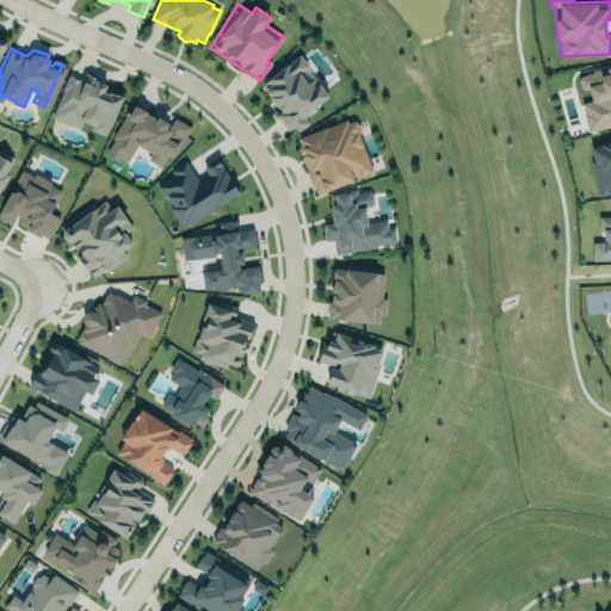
[(261,85),(271,97),(270,98),(277,107),(279,106),(282,111),(277,115),(289,130),(292,128),(297,133),(310,123),(306,117),(313,111),(312,110),(329,96),(314,78),(308,82),(300,73),(309,66),(301,55),(289,65),(288,63),(261,85)]
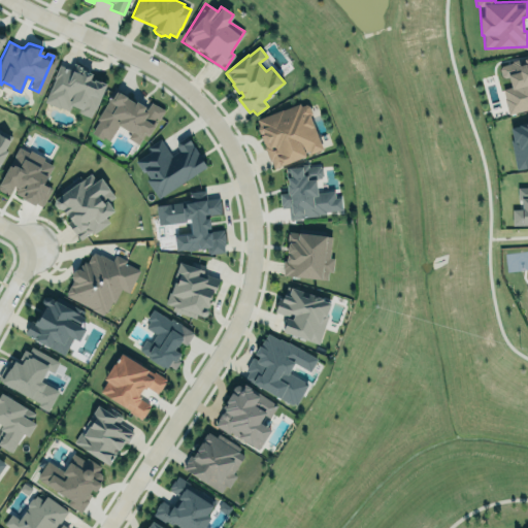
[(508,114),(527,108),(527,57),(498,64),(502,78),(507,77),(510,87),(502,89),(508,114)]
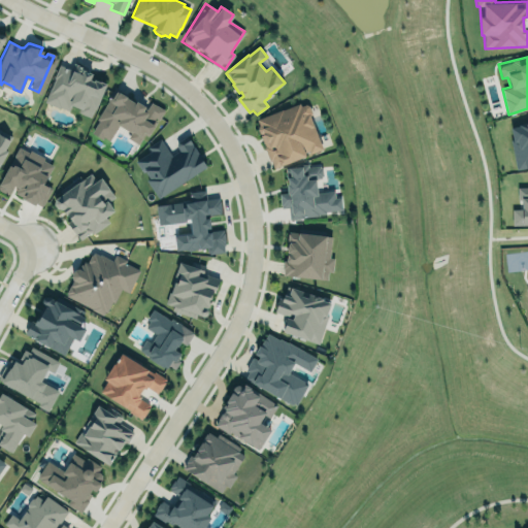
[(106,83),(91,118),(78,112),(80,108),(72,105),(69,110),(45,101),(60,64),(73,70),(76,63),(88,68),(87,71),(93,73),(91,77),(106,83)]
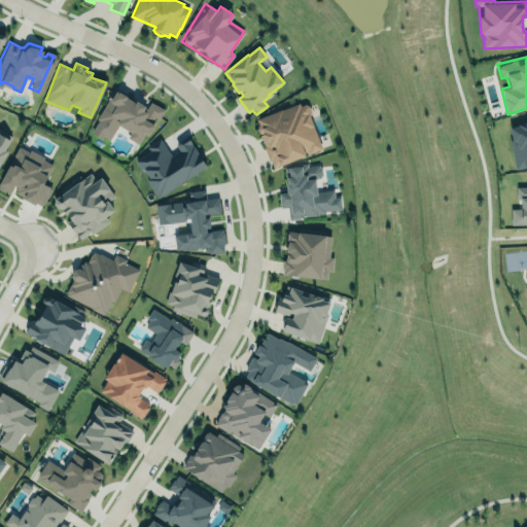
[(118,126),(110,140),(104,136),(103,138),(93,132),(100,119),(98,118),(109,101),(110,102),(116,91),(133,101),(136,101),(145,106),(145,107),(147,108),(150,102),(164,109),(159,118),(156,117),(155,119),(156,120),(154,125),(154,127),(148,137),(144,134),(138,144),(127,138),(130,133),(118,126)]
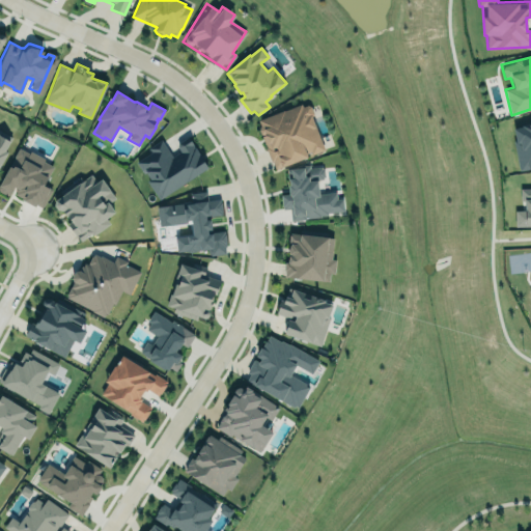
[(259,119),(302,104),(303,107),(308,104),(311,106),(314,112),(312,116),(325,149),(312,154),(311,150),(307,152),(308,157),(277,168),(274,161),(273,161),(268,149),(270,148),(267,142),(266,143),(262,136),(264,135),(261,134),(259,129),(261,127),(261,123),(259,119)]
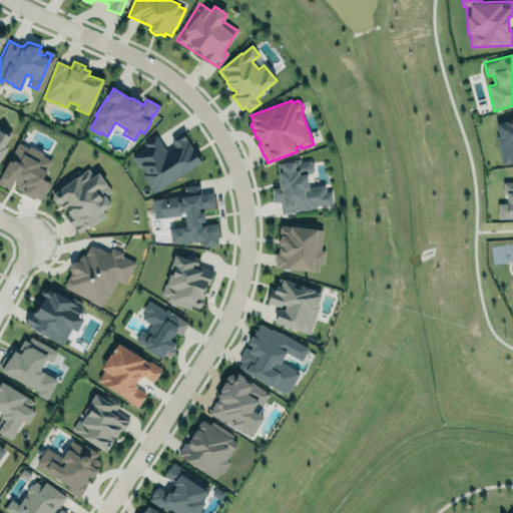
[(512,162),(512,119),(494,122),(501,164),(512,162)]
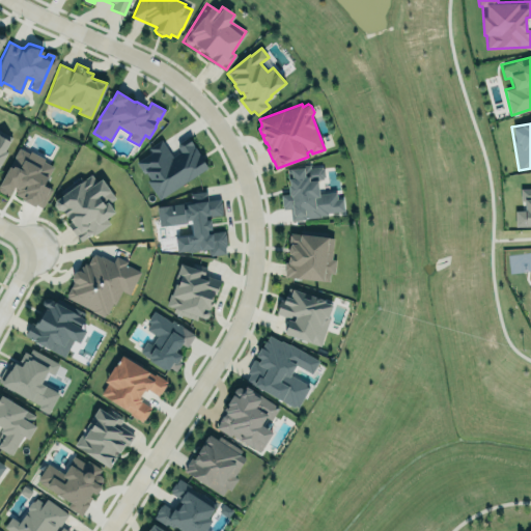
[(0,162),(8,147),(7,146),(12,137),(0,129),(0,162)]
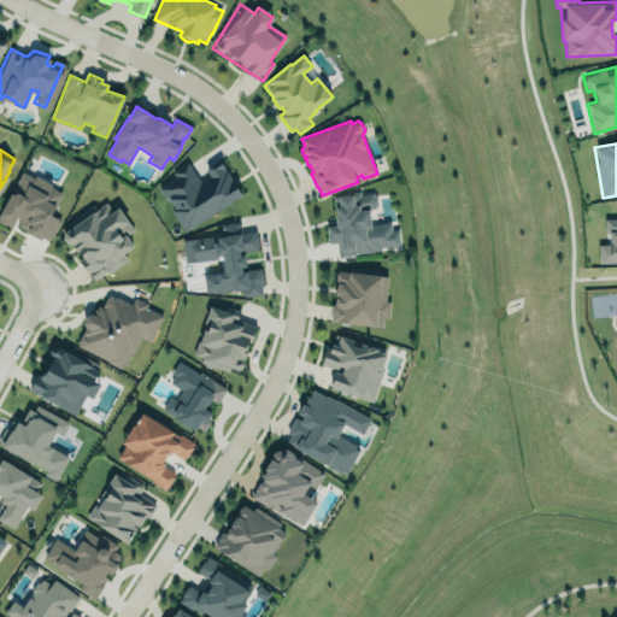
[(241,198),(219,159),(204,169),(207,176),(198,181),(189,165),(156,183),(182,230),(241,198)]
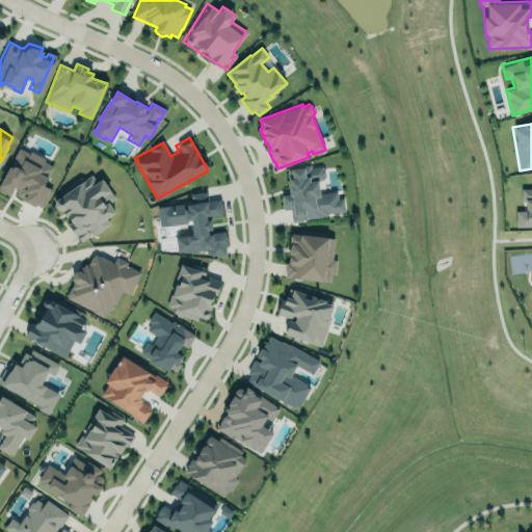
[(0,183),(0,192),(10,197),(11,194),(42,209),(52,189),(44,185),(53,164),(18,148),(0,183)]
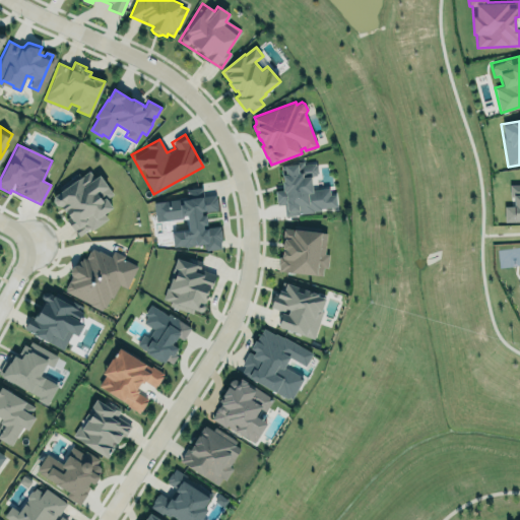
[(282,167),(283,181),(282,181),(283,190),(276,191),(277,205),(284,204),(285,216),(290,215),(290,218),(298,217),(298,215),(309,214),(309,212),(315,212),(315,210),(322,209),(321,207),(337,206),(335,195),(330,195),(329,188),(313,189),(312,176),(317,176),(317,173),(318,173),(318,166),(316,166),(316,164),(304,165),(304,161),(293,163),(293,166),(282,167)]
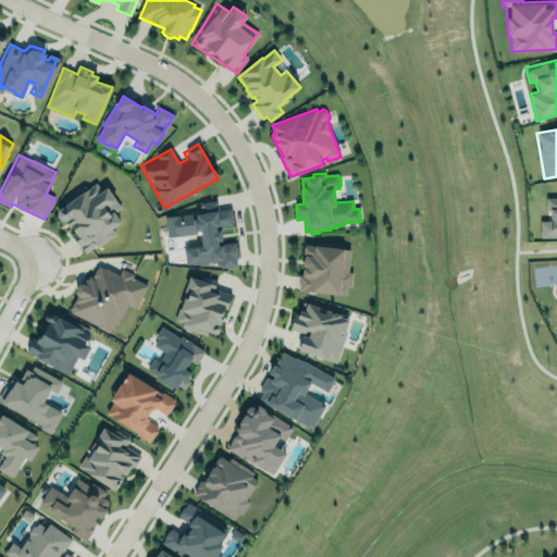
[(78,236),(66,221),(61,220),(58,217),(58,210),(66,205),(63,200),(84,186),(87,190),(96,184),(101,192),(107,187),(122,208),(114,213),(121,222),(112,229),(115,234),(98,247),(96,246),(85,252),(75,240),(81,237),(78,236)]
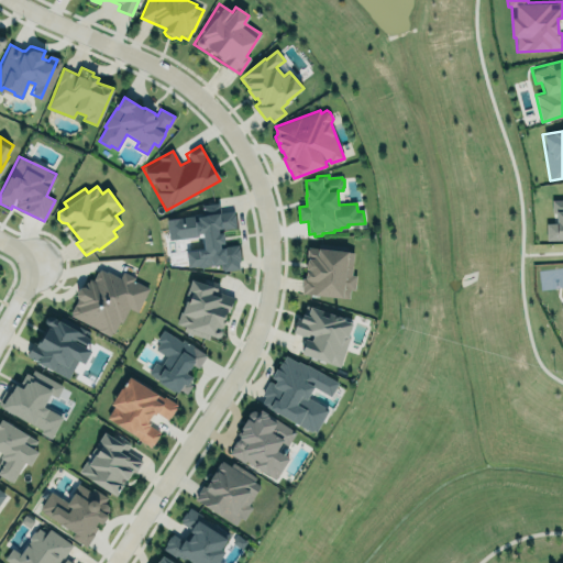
[(545,241),(562,240),(562,199),(551,199),(552,222),(545,223),(545,241)]
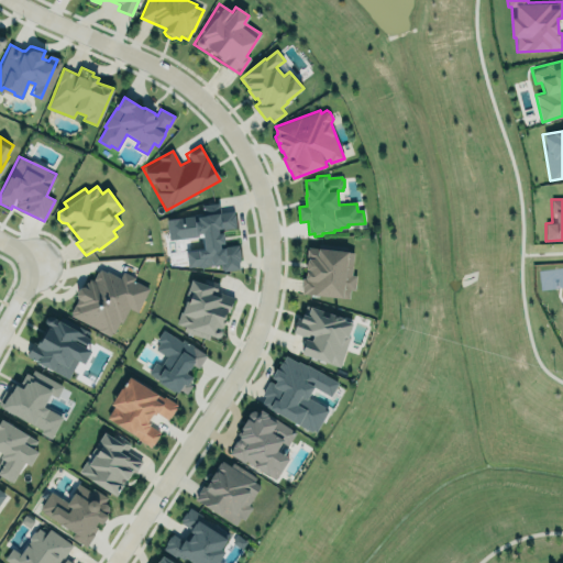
[(167,218),(203,213),(202,205),(219,202),(220,212),(233,211),(235,228),(222,229),(224,245),(239,244),(241,261),(240,262),(240,268),(224,271),(223,268),(222,268),(222,263),(208,264),(208,266),(201,267),(200,266),(199,266),(198,265),(188,266),(187,251),(205,249),(202,233),(198,233),(197,235),(169,240),(167,218)]
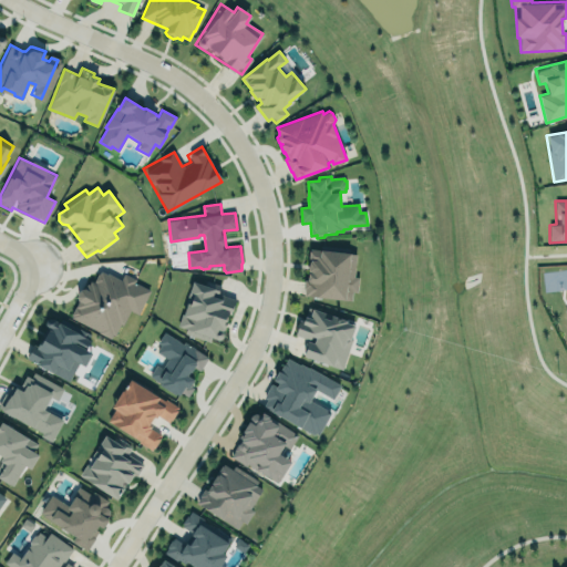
[(357,254),(354,277),(360,277),(359,292),(353,291),(353,300),(303,296),(305,279),(308,280),(310,249),(320,250),(321,245),(350,247),(349,254),(357,254)]
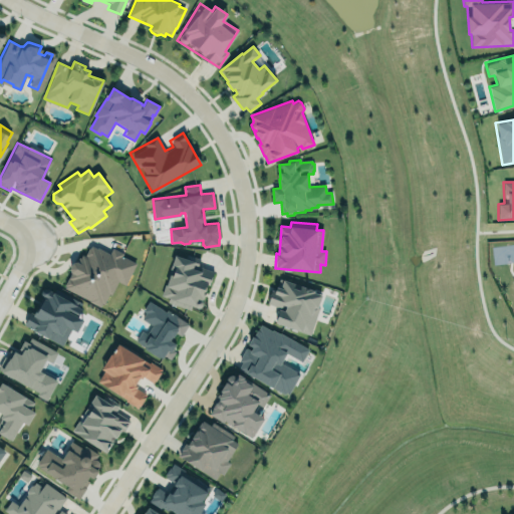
[(62,285),(102,306),(115,280),(124,284),(137,261),(119,253),(122,249),(109,242),(106,248),(90,240),(83,253),(72,258),(68,265),(70,270),(62,285)]
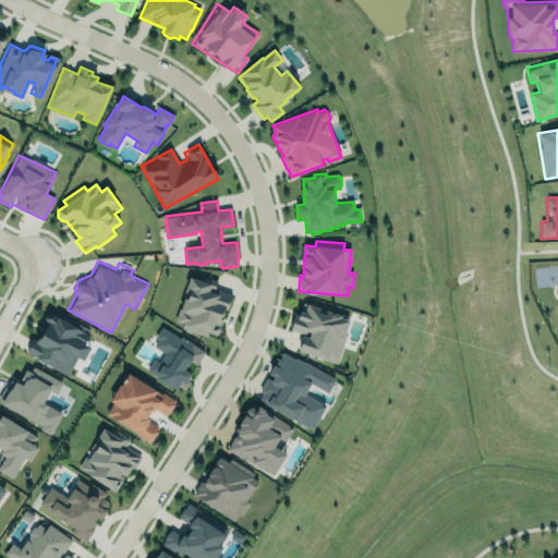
[(229,292),(214,289),(216,280),(201,276),(199,279),(187,277),(176,326),(219,336),(229,292)]
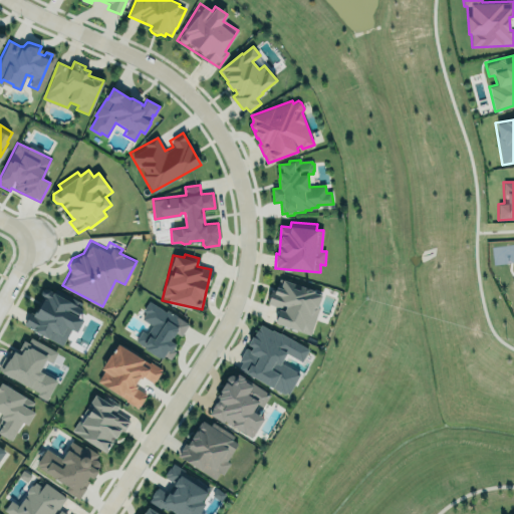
[(310,334),(322,292),(281,280),(279,289),(271,287),(267,304),(279,307),(274,323),(310,334)]
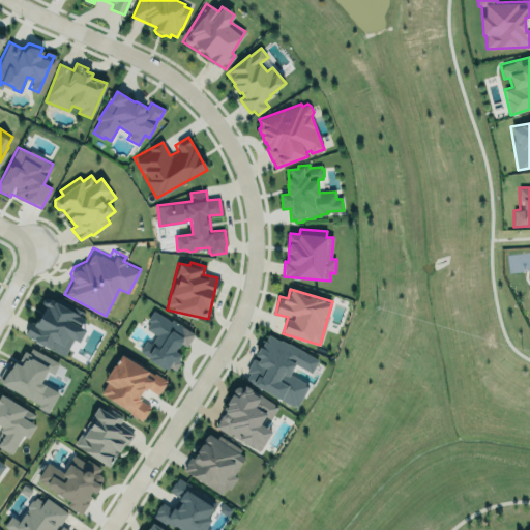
[(24,334),(35,341),(34,342),(50,349),(64,356),(74,340),(80,343),(86,329),(81,326),(86,318),(79,314),(82,311),(58,297),(56,301),(49,298),(47,297),(46,298),(43,299),(42,300),(42,301),(42,302),(45,305),(35,323),(31,321),(24,334)]
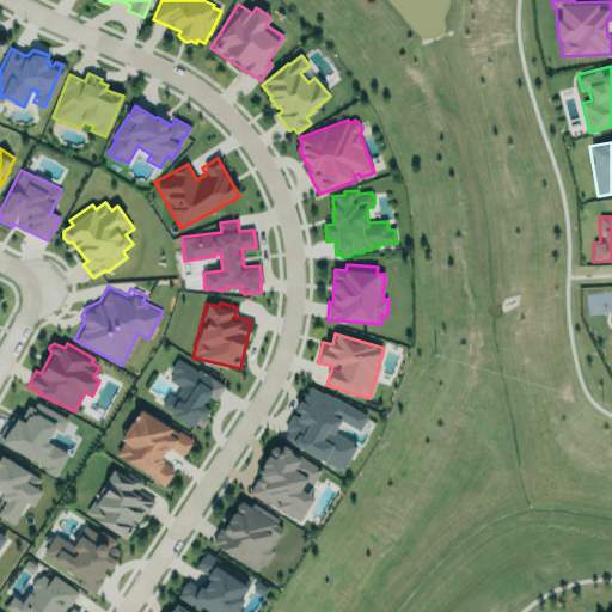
[(194,427),(196,423),(203,428),(209,418),(206,416),(210,410),(203,405),(209,396),(215,399),(225,385),(200,369),(199,372),(178,359),(171,369),(167,367),(163,374),(159,372),(148,389),(155,393),(153,398),(163,404),(161,405),(172,412),(172,414),(173,415),(173,416),(190,427),(190,426),(194,427)]
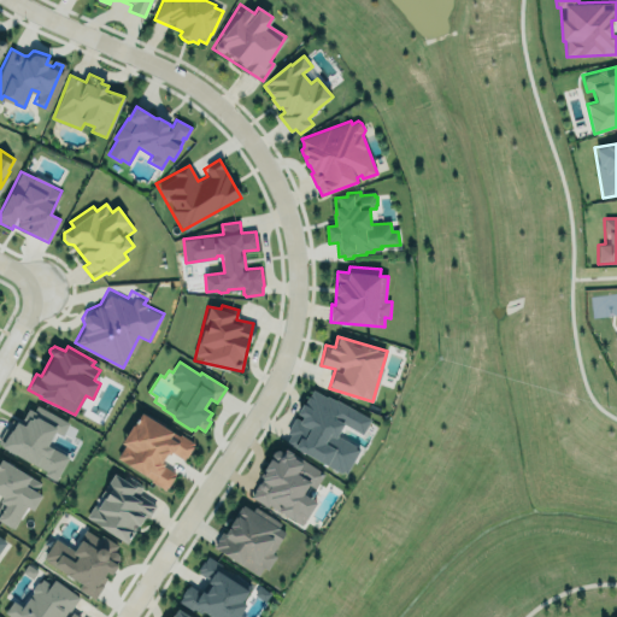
[(347,472),(360,450),(351,444),(353,439),(340,432),(345,423),(364,434),(371,419),(338,399),(336,400),(328,395),(327,397),(313,389),(310,397),(309,397),(304,404),(298,413),(304,417),(301,422),(298,418),(295,417),(287,432),(292,434),(287,441),(295,447),(327,465),(328,465),(341,474),(344,471),(347,472)]
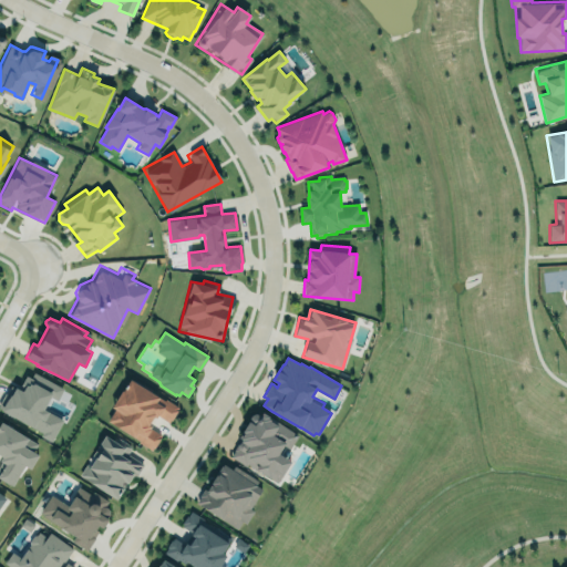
[(62,419),(44,410),(50,398),(58,401),(63,388),(28,371),(19,390),(11,387),(0,410),(0,413),(53,437),(62,419)]
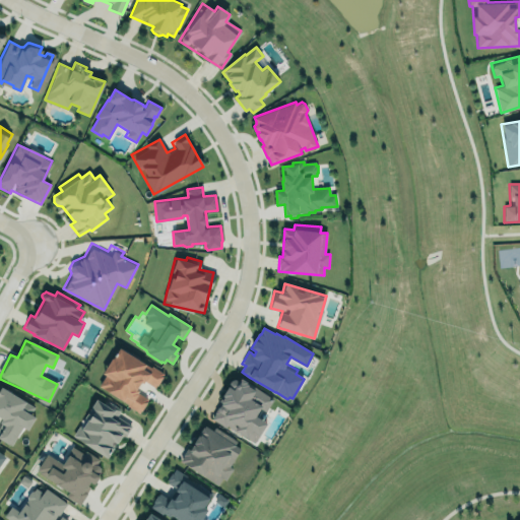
[(120,347),(151,367),(152,366),(165,373),(155,387),(145,381),(143,384),(141,382),(137,389),(139,390),(138,392),(148,398),(139,412),(128,405),(129,403),(100,385),(107,375),(103,373),(120,347)]
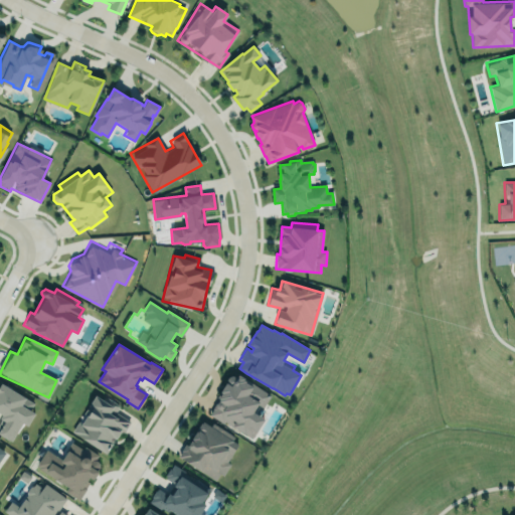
[(253,438),(265,419),(253,412),(259,404),(264,407),(272,395),(239,374),(237,377),(235,376),(231,375),(228,377),(227,378),(226,382),(220,391),(222,392),(217,398),(219,400),(216,404),(215,404),(212,408),(213,409),(210,413),(224,423),(225,421),(253,438)]
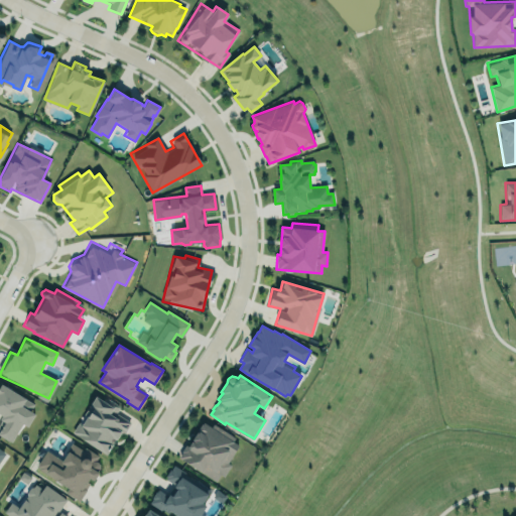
[(0,385),(1,384),(34,404),(30,411),(35,414),(27,426),(22,423),(11,442),(0,435),(0,430),(4,423),(0,419),(2,416),(0,414),(0,385)]
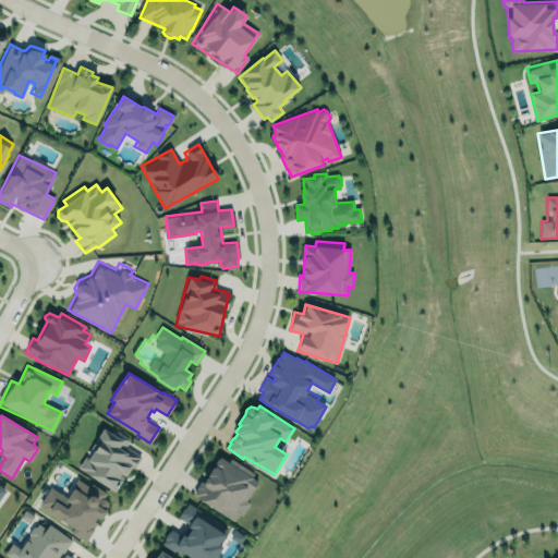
[(79,468),(85,457),(88,459),(94,450),(91,449),(104,428),(113,435),(116,431),(131,439),(125,446),(142,457),(133,471),(131,469),(126,475),(125,475),(124,476),(122,480),(122,481),(116,492),(79,468)]
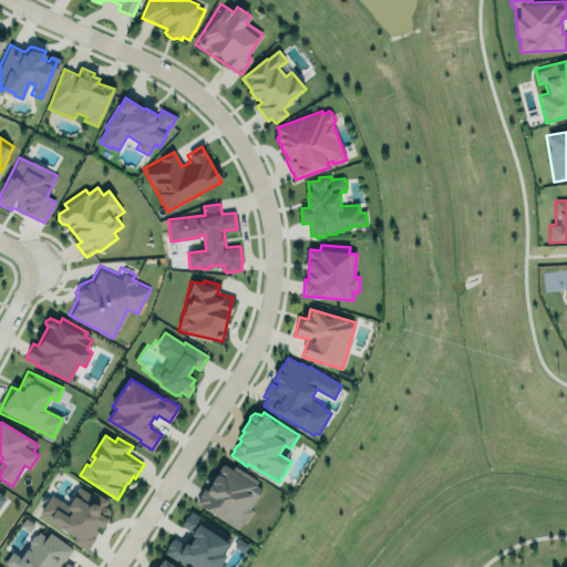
[(265,486),(222,462),(196,505),(239,531),(265,486)]
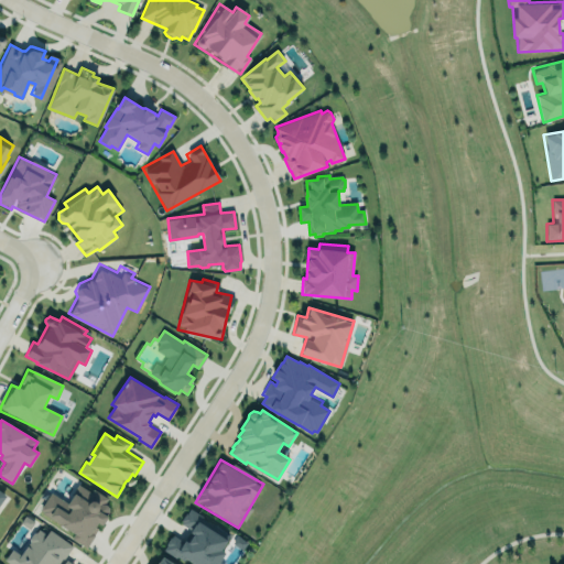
[(50,492),(39,511),(74,533),(71,539),(86,546),(99,524),(111,502),(78,483),(67,502),(50,492)]
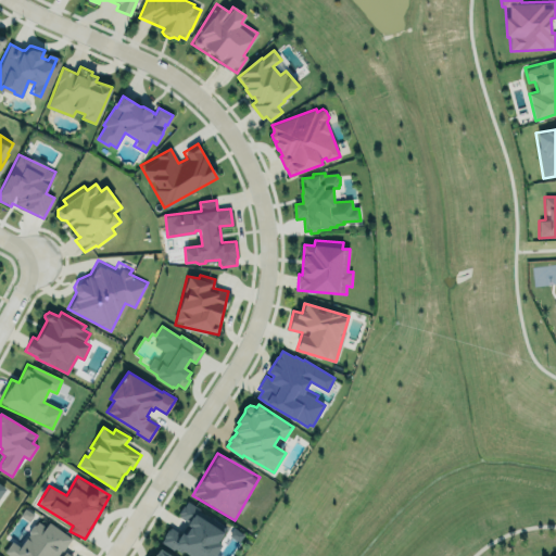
[(217,555),(216,555),(222,545),(217,543),(227,529),(200,510),(201,508),(188,500),(185,505),(184,504),(177,513),(179,514),(178,516),(188,522),(187,525),(190,527),(186,534),(182,532),(181,533),(172,527),(169,530),(168,529),(164,535),(165,536),(162,542),(173,550),(175,547),(181,552),(182,548),(190,553),(189,555),(190,555),(217,555)]
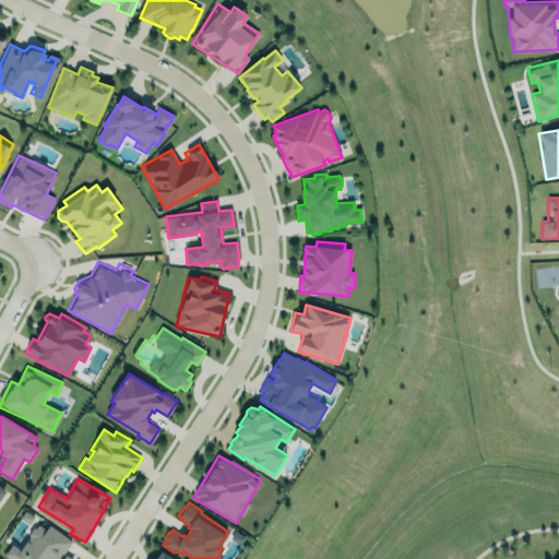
[(10,558),(4,555),(12,544),(20,550),(30,537),(28,534),(33,527),(36,527),(38,524),(46,530),(49,525),(71,542),(62,554),(70,558),(10,558)]
